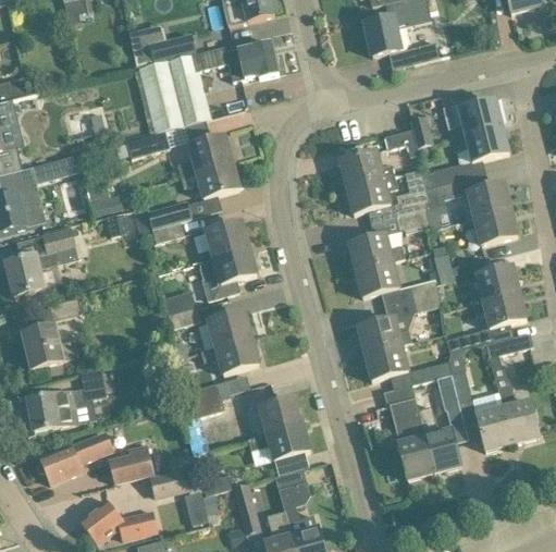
[(229,26),(252,21),(274,15),(270,0),(223,0),(223,1),(229,26)]
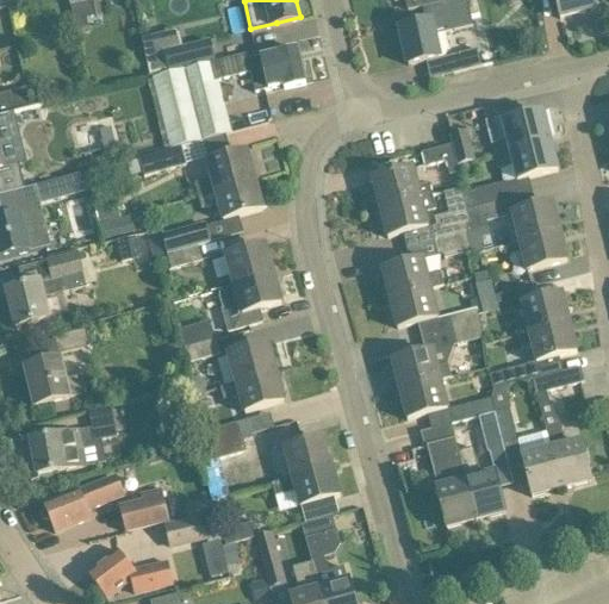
[(426,18),(399,24),(408,62),(426,58),(439,55),(443,54),(448,44),(446,29),(454,26),(473,23),(467,0),(443,0),(422,5),(426,18)]
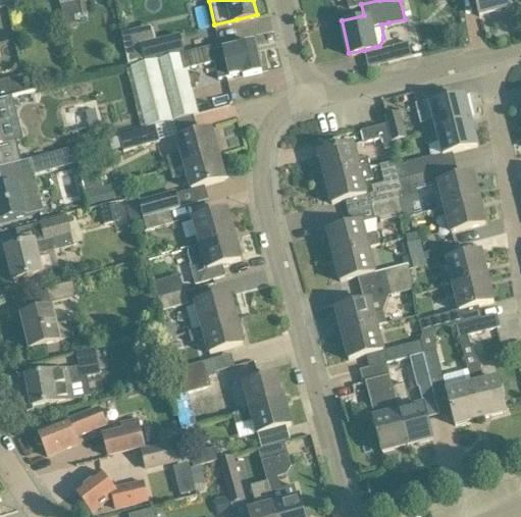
[(474,0),(478,13),(510,5),(508,0),(474,0)]
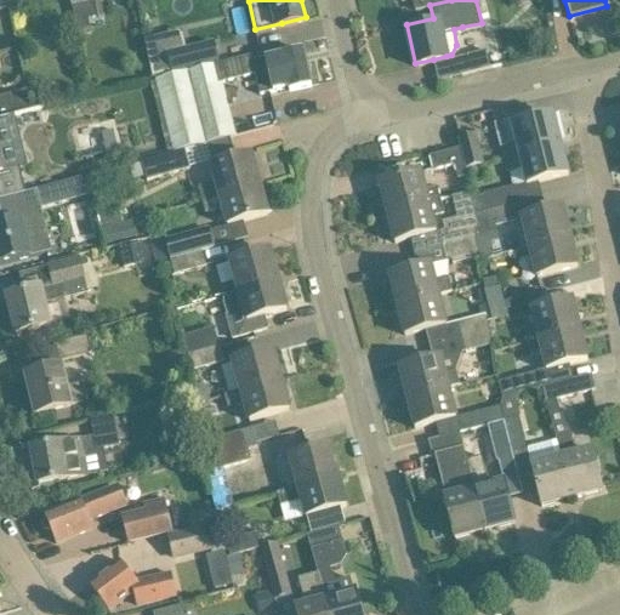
[(183,45),(166,49),(171,69),(219,58),(214,38),(183,45)]
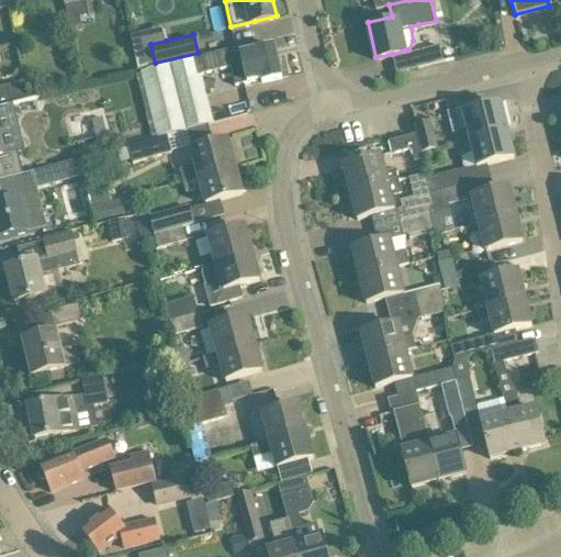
[(205,52),(142,68),(142,70),(156,131),(157,133),(157,134),(166,131),(184,126),(208,120),(210,120),(199,71),(229,64),(234,82),(260,76),(261,79),(281,75),(281,74),(288,73),(283,55),(277,57),(273,42),(228,53),(227,46),(205,52)]
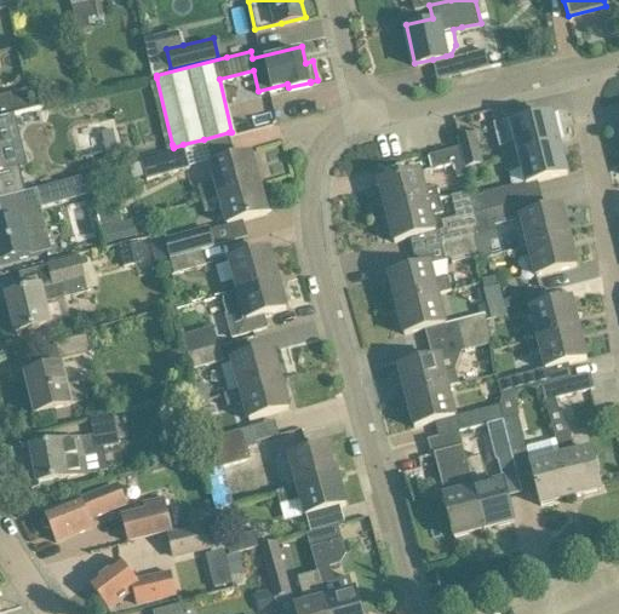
[(460,72),(488,64),(483,46),(456,53),(460,72)]
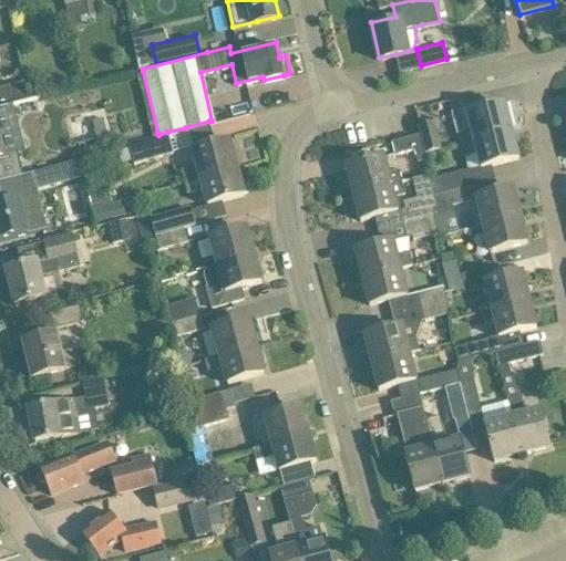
[(0,102),(9,100),(10,101),(27,96),(23,80),(0,84),(0,102)]
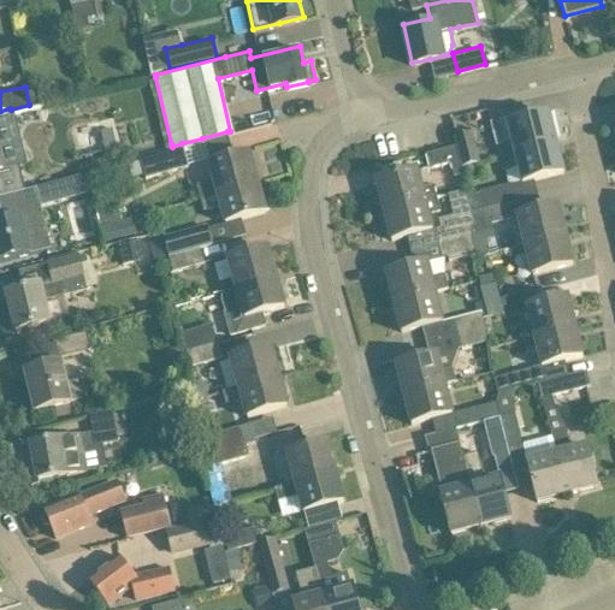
[(54,122),(106,107),(101,90),(49,105),(54,122)]
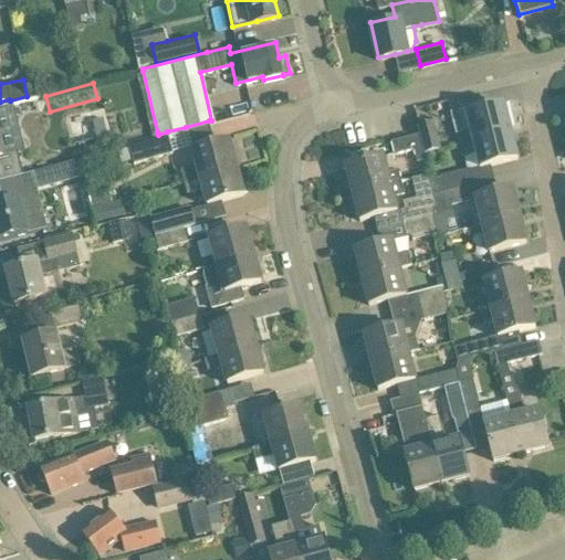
[(457,130),(459,141),(510,128),(503,101),(482,106),(480,95),(462,99),(470,127),(457,130)]
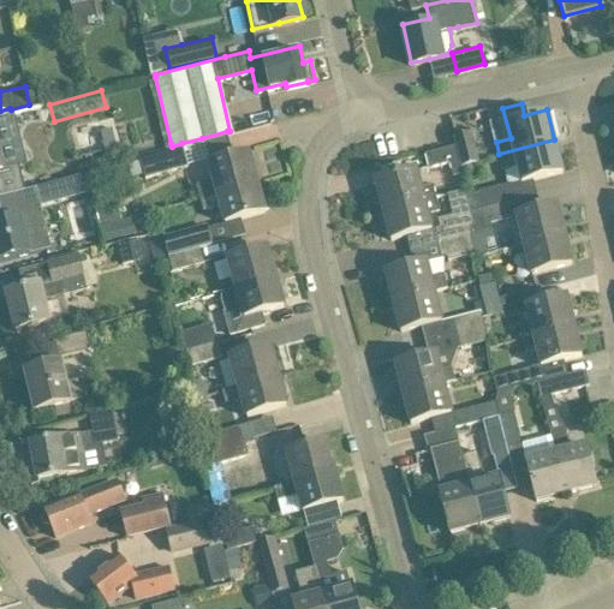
[(0,193),(23,186),(17,160),(22,159),(17,136),(13,120),(11,109),(10,108),(0,111),(0,193)]
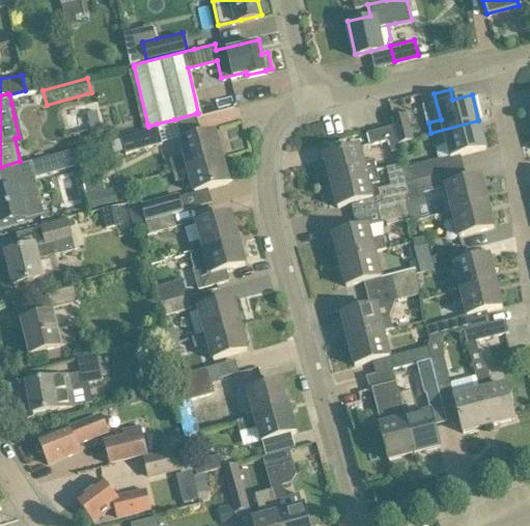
[(95,108),(86,110),(90,128),(101,125),(95,108)]
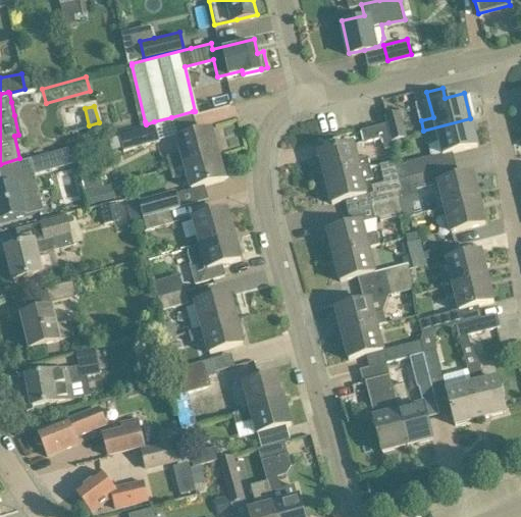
[(403,131),(398,109),(385,113),(387,120),(393,139),(402,137),(402,136),(404,135),(403,131)]
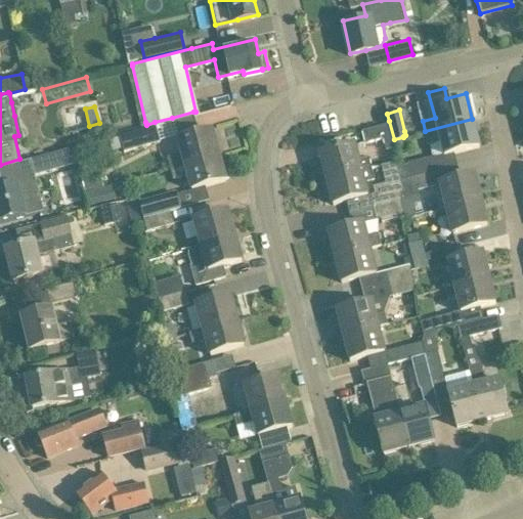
[(478,144),(472,119),(425,131),(428,142),(440,139),(443,153),(478,144)]
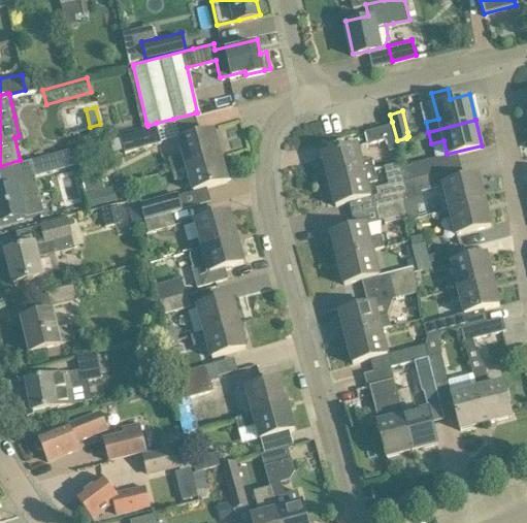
[(397,140),(392,122),(364,129),(367,141),(386,137),(388,148),(397,145),(397,140)]
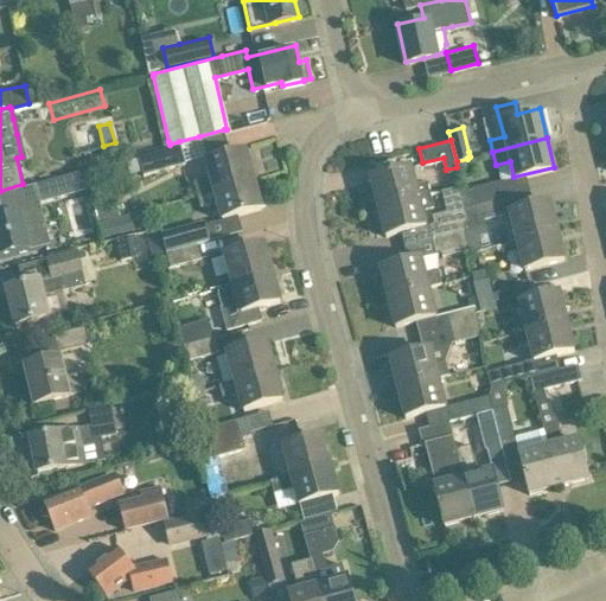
[(170,145),(138,154),(142,168),(144,172),(184,160),(179,141),(170,145)]
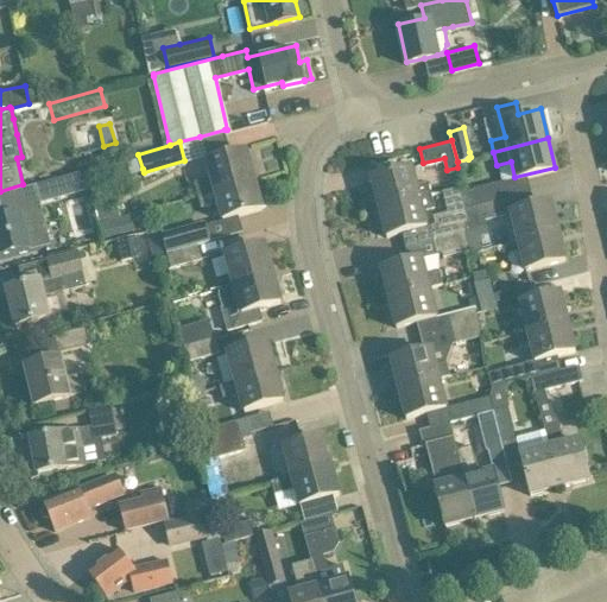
[(245,150),(245,149),(207,159),(210,175),(194,179),(197,192),(253,177),(250,165),(252,164),(254,160),(252,151),(248,149),(245,150)]
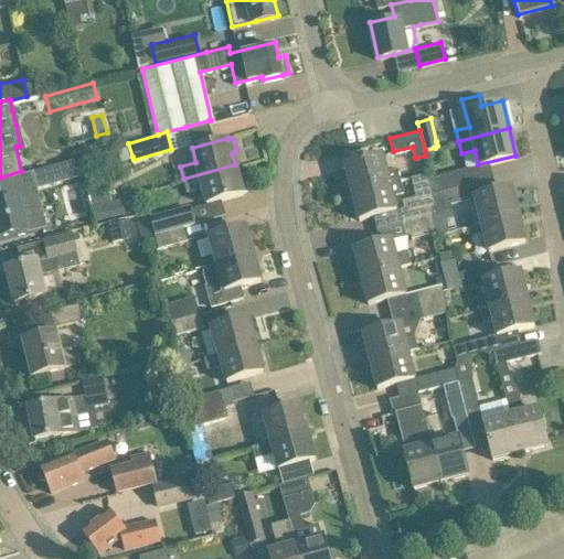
[(385,169),(382,153),(344,163),(351,191),(401,179),(397,167),(385,169)]
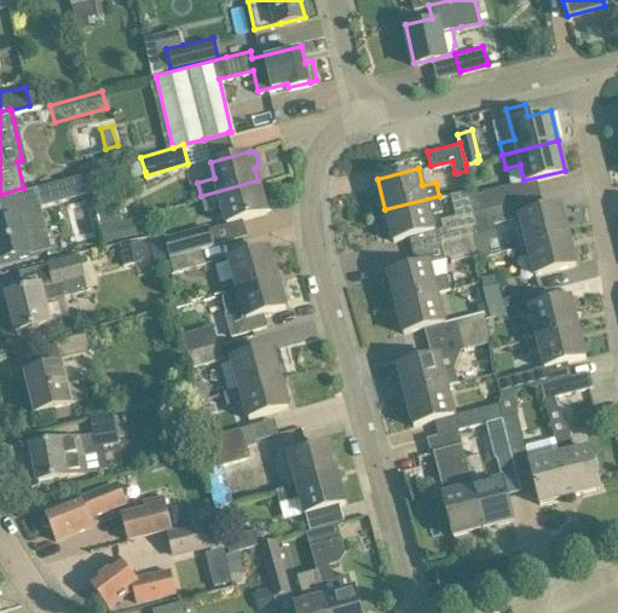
[(261,192),(258,180),(201,196),(204,208),(221,204),(226,221),(266,210),(265,208),(269,208),(271,204),(267,194),(264,191),(261,192)]
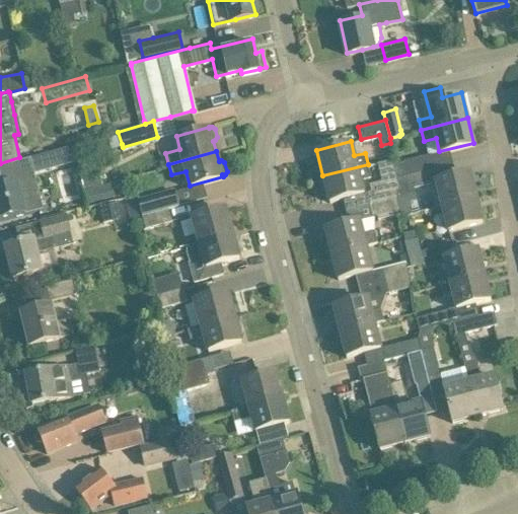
[(395,175),(428,167),(432,166),(428,152),(403,159),(403,160),(392,163),(395,175)]
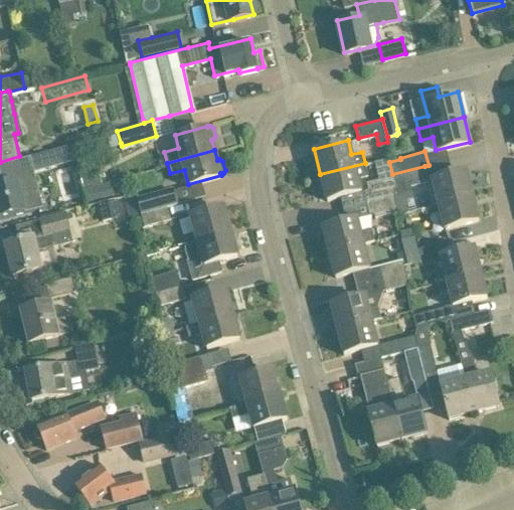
[(31,155),(0,163),(5,184),(0,184),(0,215),(24,210),(23,209),(43,204),(31,155)]
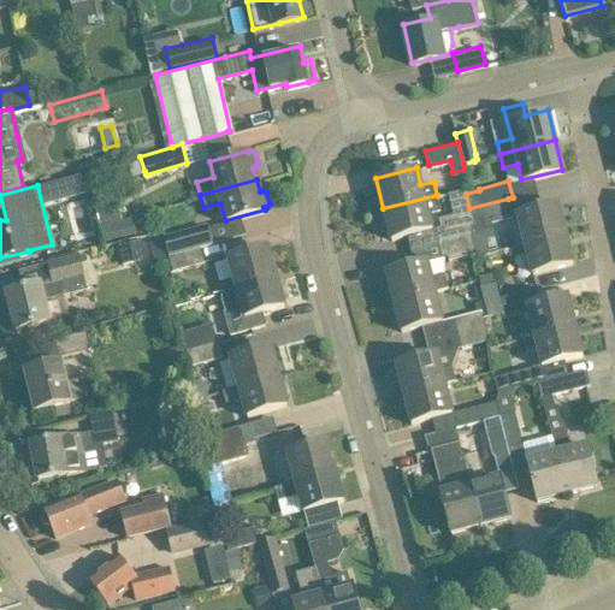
[(469,208),(466,194),(465,188),(448,191),(450,202),(453,212),(438,215),(439,225),(437,225),(441,240),(439,241),(471,232),(468,224),(472,223),(469,208)]
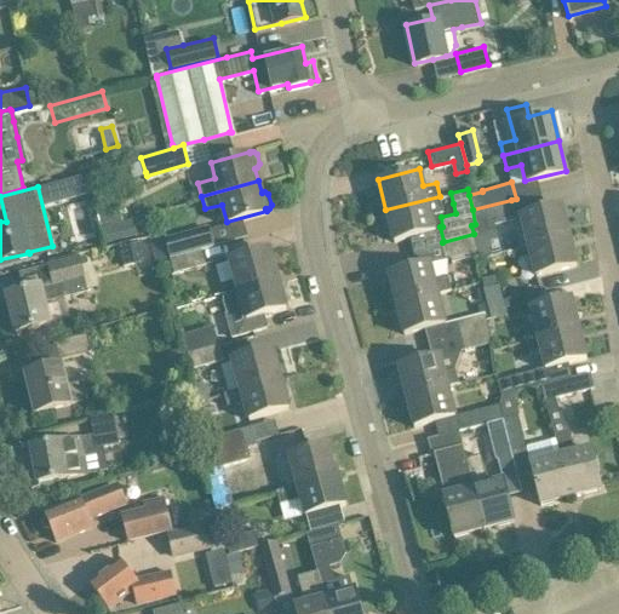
[(393,239),(417,233),(434,228),(430,213),(442,211),(440,196),(385,210),(393,239)]
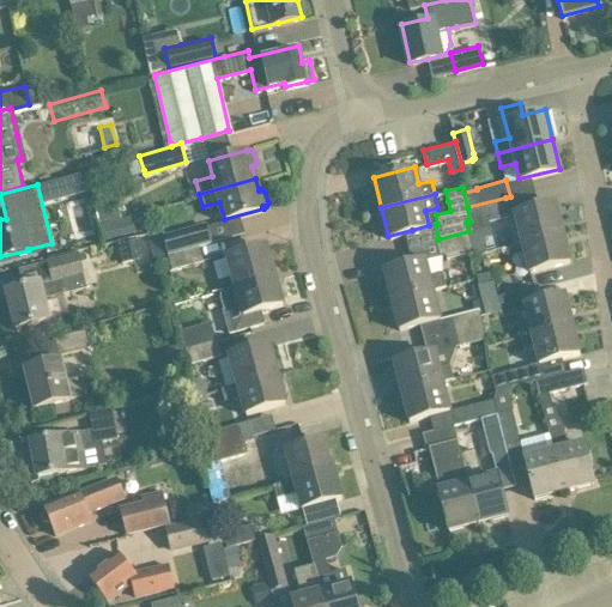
[(473,252),(485,249),(479,229),(490,226),(488,219),(509,213),(506,198),(467,207),(470,222),(466,223),(468,231),(472,247),(473,252)]
